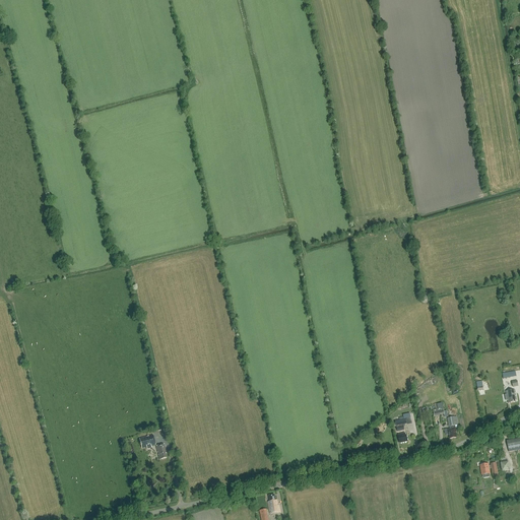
[(506,401),(507,401),(508,403),(515,402),(515,400),(516,399),(515,390),(506,391),(506,395),(505,395),(506,401)]
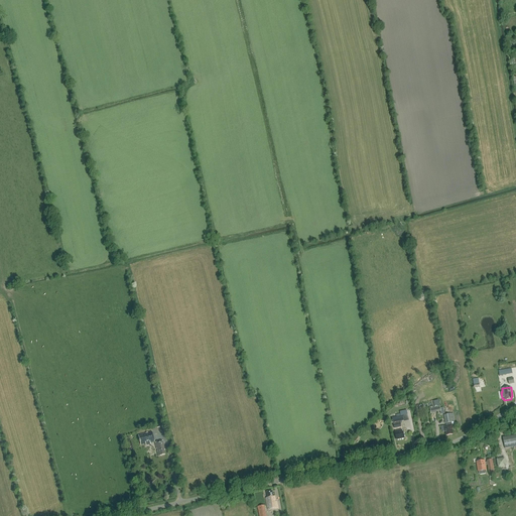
[(431,413),(441,411),(443,411),(443,408),(440,409),(438,400),(433,401),(434,406),(429,407),(431,413)]
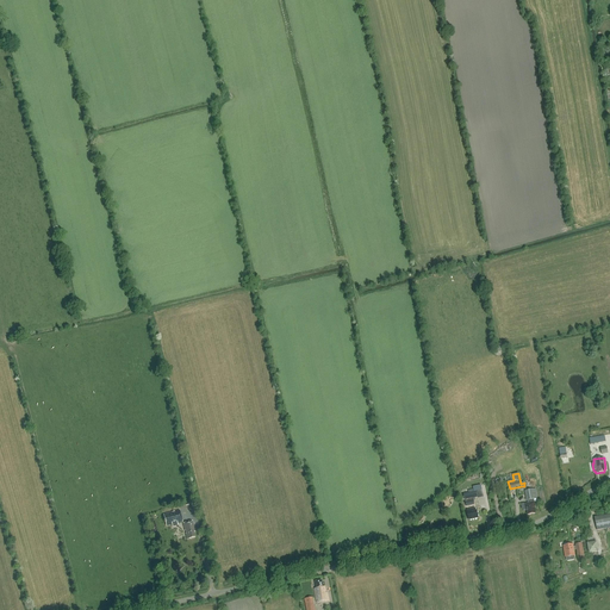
[(534,503),(539,502),(536,490),(524,491),(527,502),(528,500),(528,504),(521,505),(522,510),(523,510),(523,511),(527,511),(527,515),(535,514),(534,508),(535,508),(534,503)]
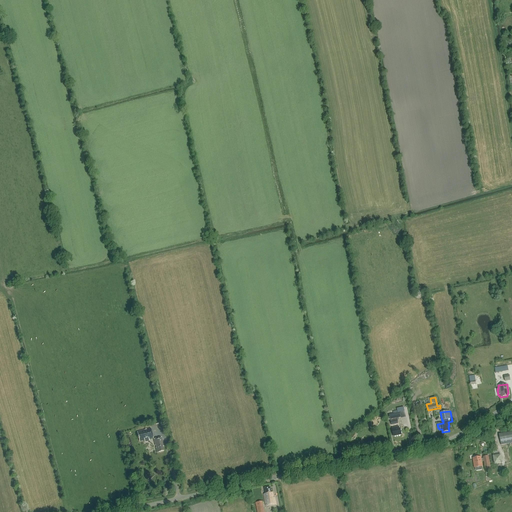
[(400,429),(399,429),(399,426),(391,428),(394,437),(401,435),(400,429)]
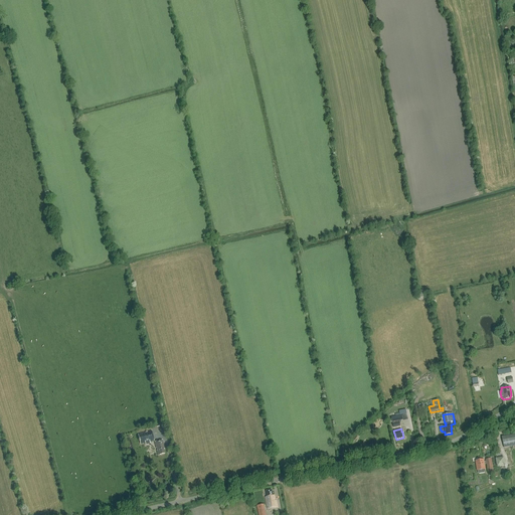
[(154,441),(152,431),(138,435),(141,445),(154,441)]
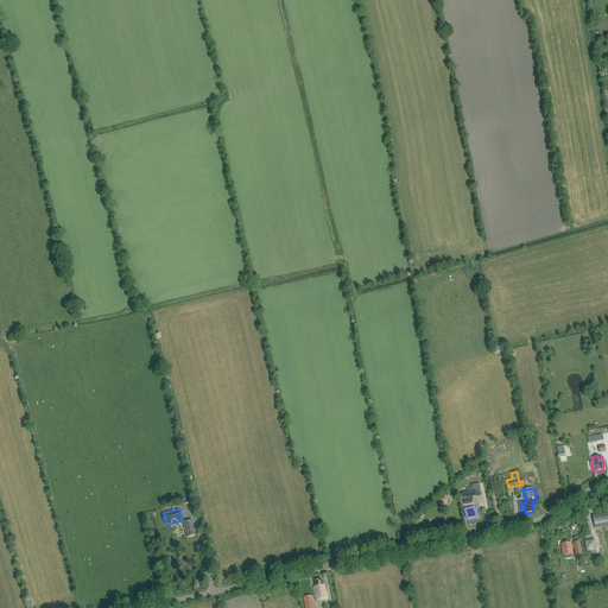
[(593,519),(595,529),(607,526),(607,513),(600,514),(601,518),(593,519)]
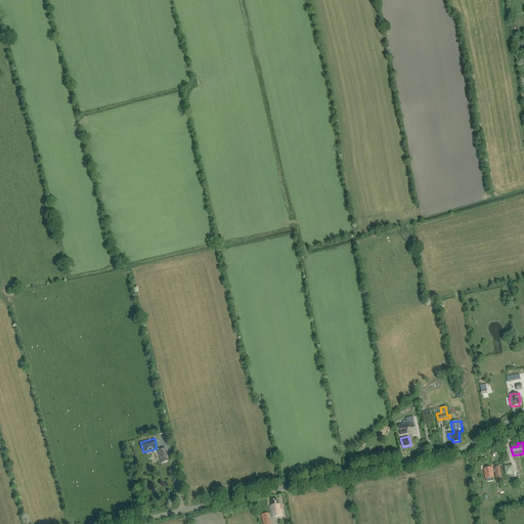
[(159,456),(160,459),(159,459),(161,464),(168,463),(167,457),(168,457),(166,447),(157,450),(159,456)]
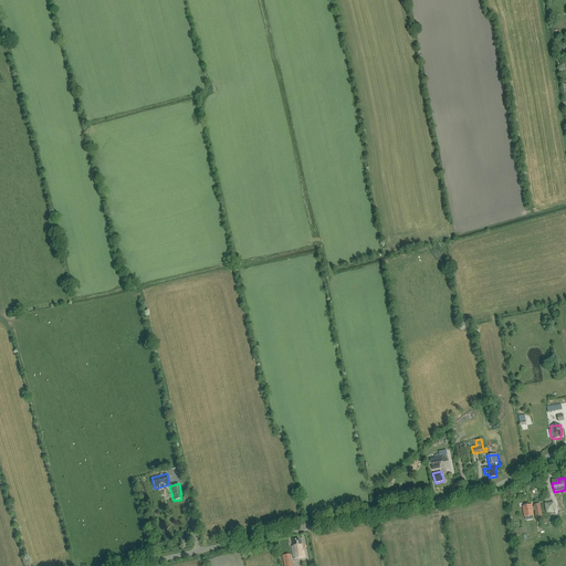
[(555,502),(547,503),(548,513),(557,511),(555,502)]
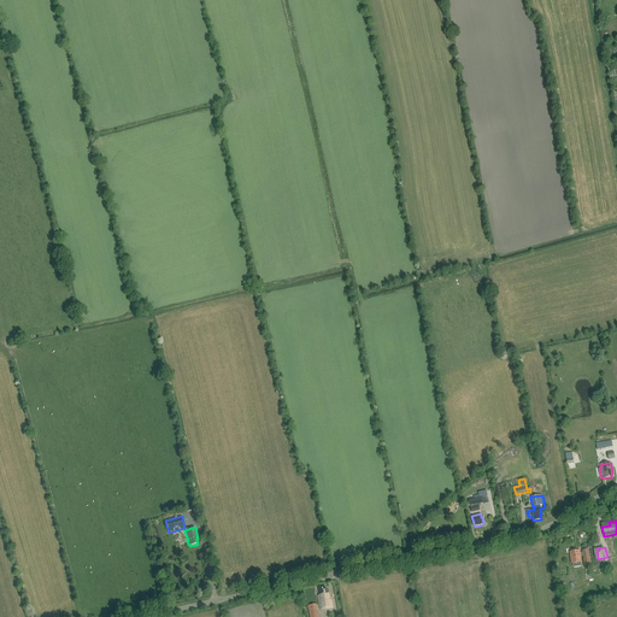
[(571,564),(573,564),(573,566),(574,568),(581,566),(581,564),(581,563),(582,563),(581,557),(583,557),(585,566),(592,565),(589,550),(582,551),(582,552),(580,553),(580,551),(570,552),(571,564)]
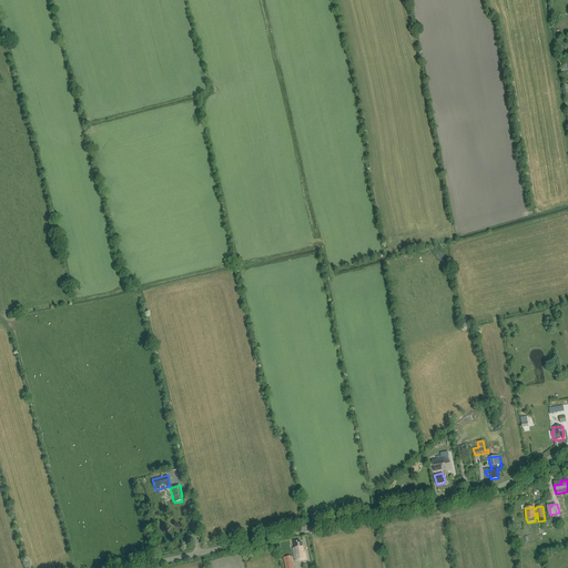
[(294,563),(306,560),(304,550),(303,551),(302,547),(301,547),(300,541),(293,543),(294,549),(292,550),(294,563)]
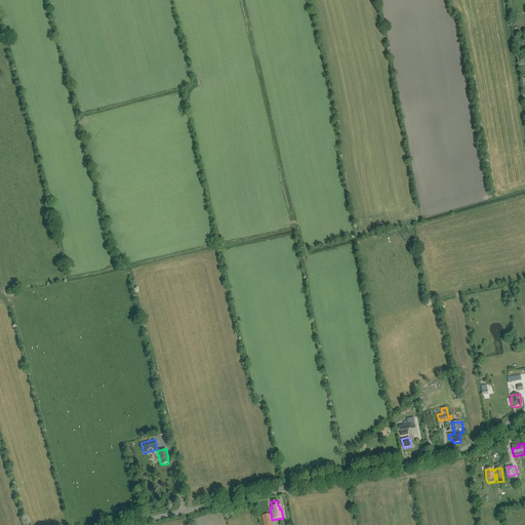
[(271,524),(269,514),(261,516),(263,524),(271,524)]
